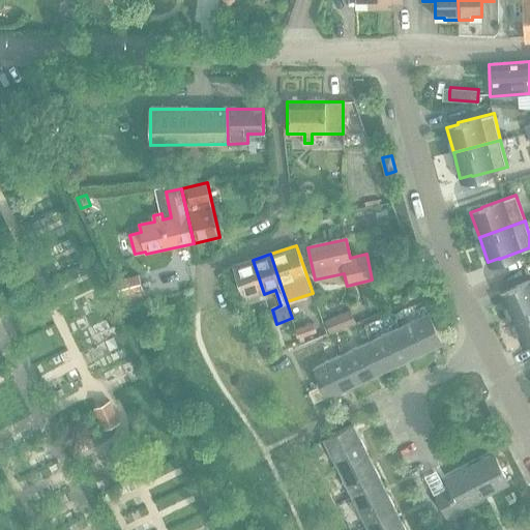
[(178,255),(160,261),(166,274),(182,269),(178,255)]
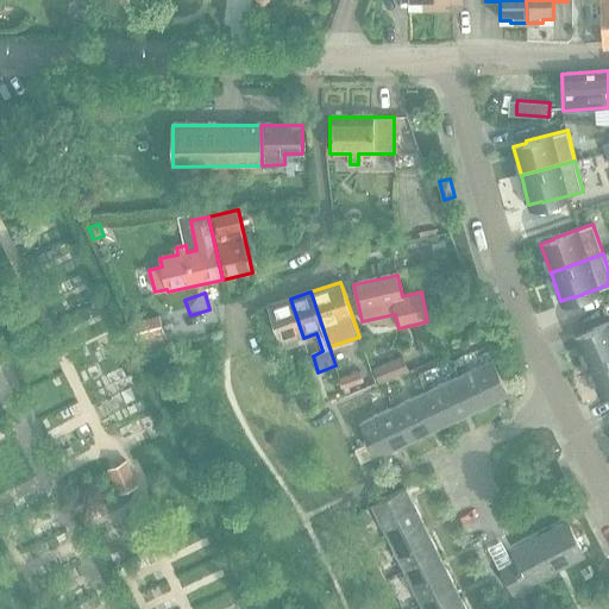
[(282,344),(303,338),(290,299),(269,306),(282,344)]
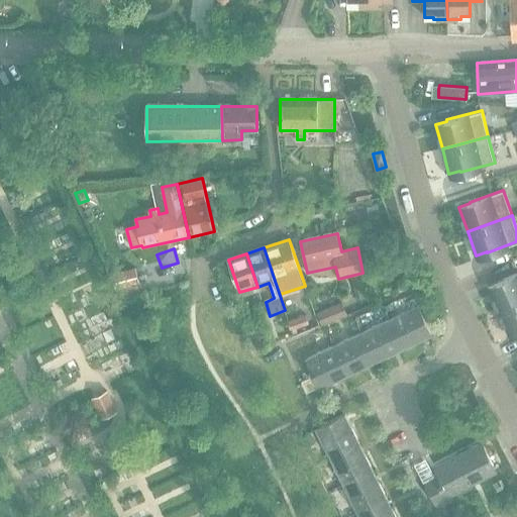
[(112,273),(116,289),(140,283),(136,267),(112,273)]
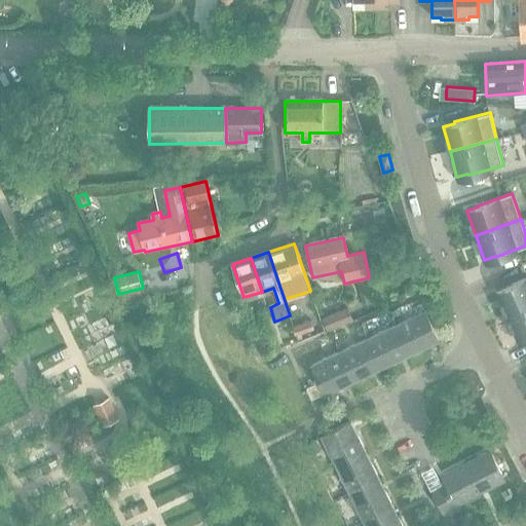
[(508,287),(496,292),(506,315),(525,307),(525,276),(506,286),(508,287)]
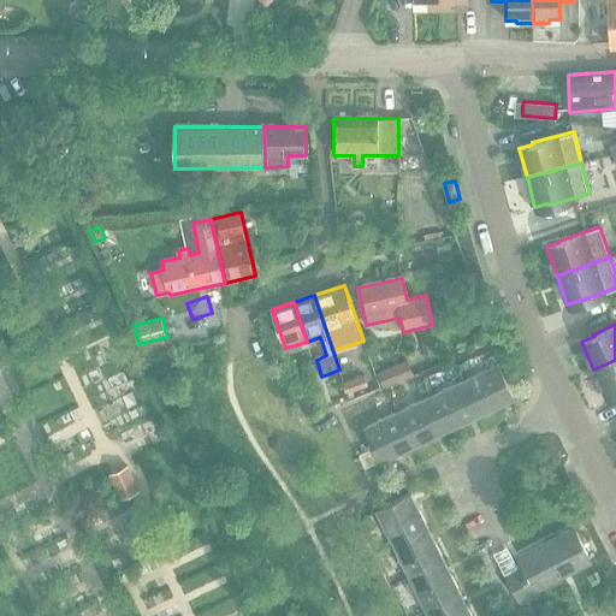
[(377,371),(381,384),(413,373),(408,359),(377,371)]
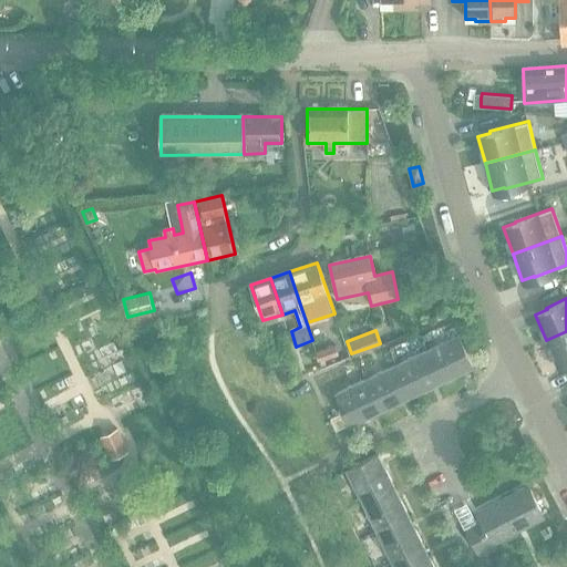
[(566,331),(546,340),(557,366),(566,361),(566,331)]
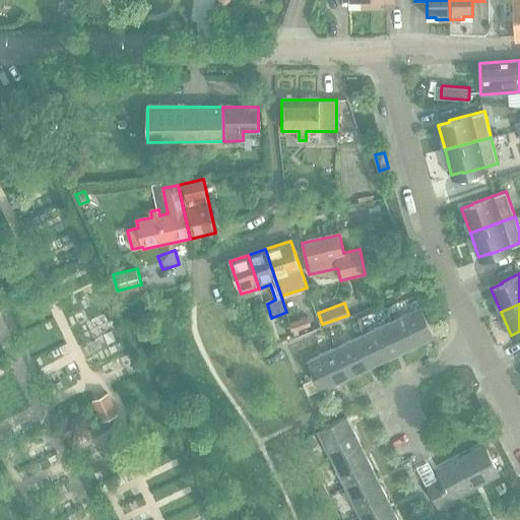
[(392,322),(406,351),(434,337),(419,309),(392,322)]
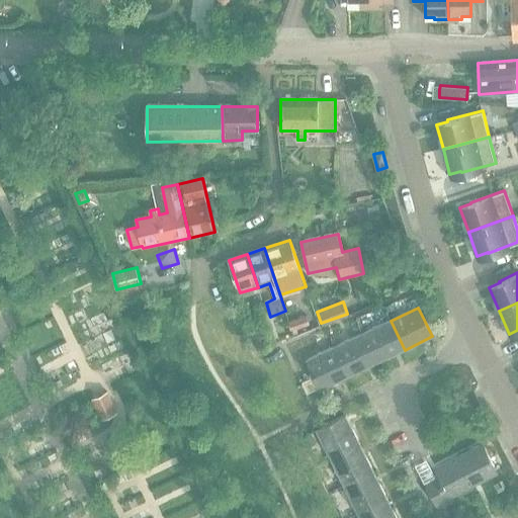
[(376,363),(405,350),(391,321),(362,334),(376,363)]
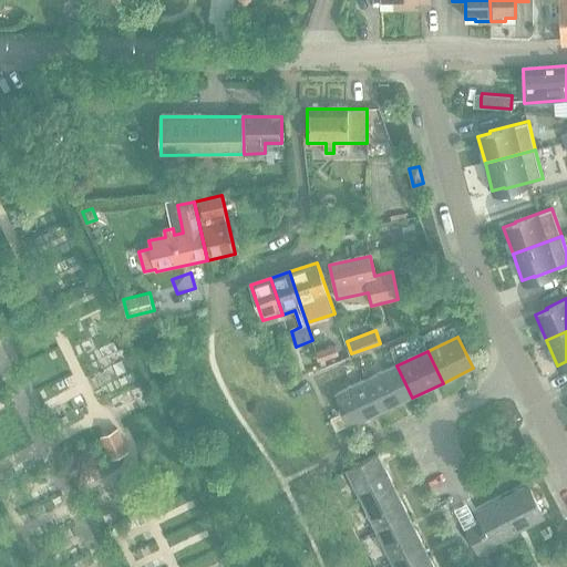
[(381,412),(412,398),(397,366),(366,381),(381,412)]
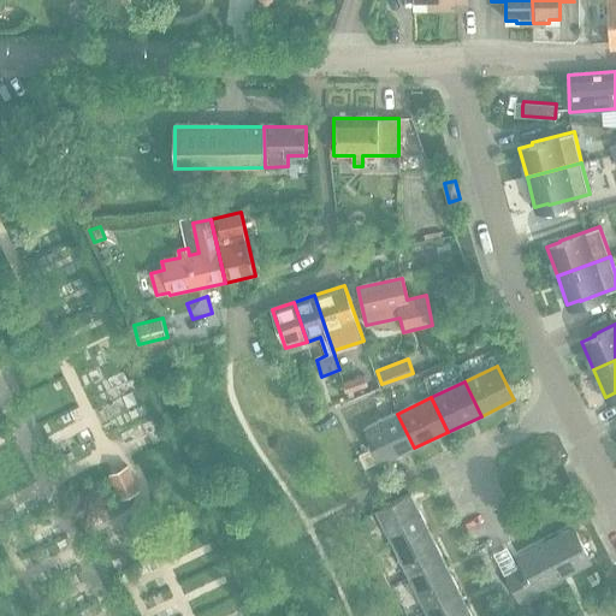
[(314,414),(309,402),(300,406),(304,418),(314,414)]
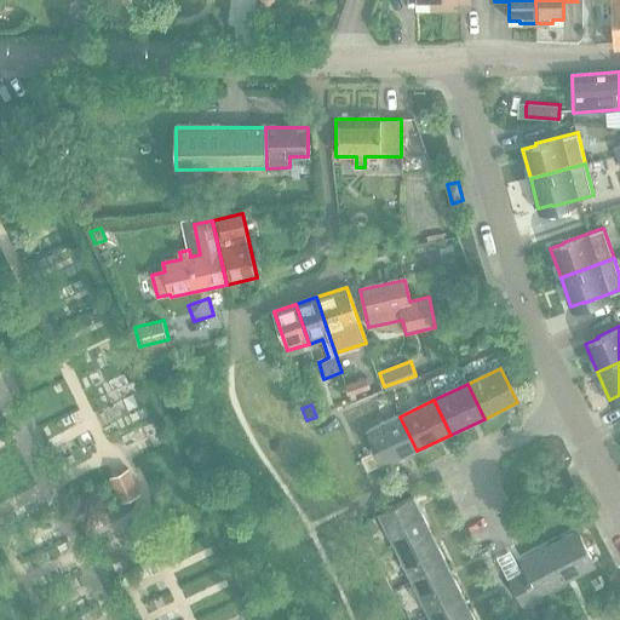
[(383,468),(417,451),(400,417),(367,432),(375,451),(362,458),(367,470),(382,463),(383,468)]
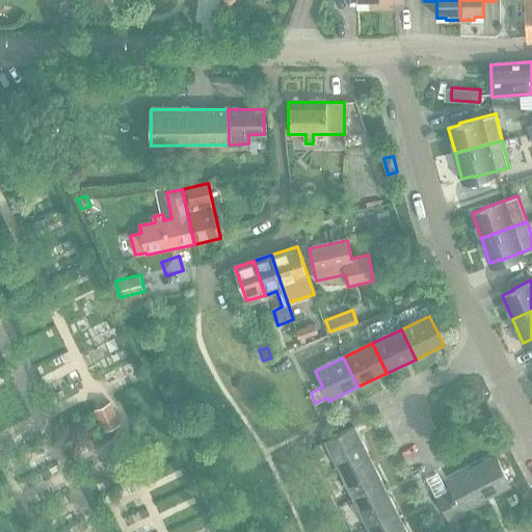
[(96,410),(105,430),(120,424),(110,403),(96,410)]
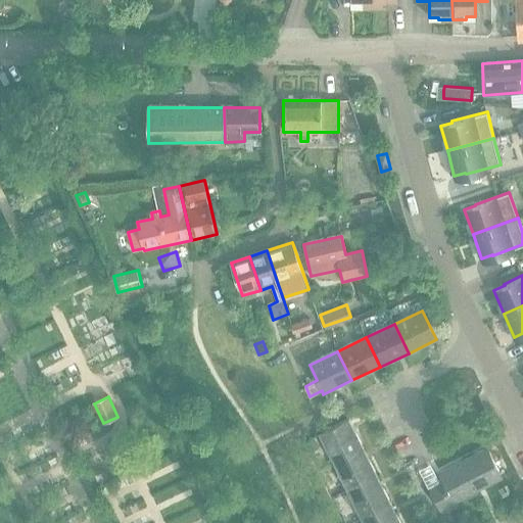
[(332,463),(363,447),(348,420),(319,434),(332,463)]
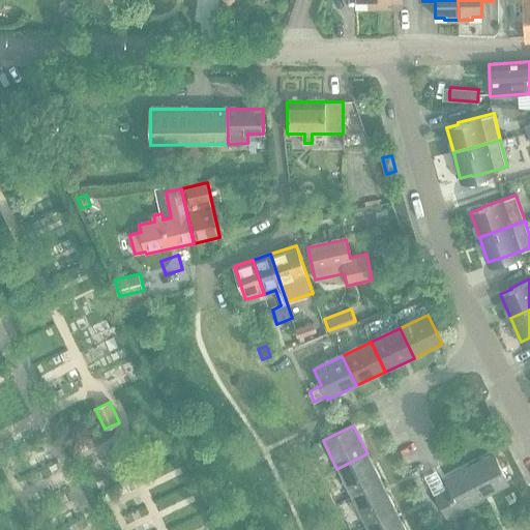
[(350,498),(381,482),(367,453),(336,469),(350,498)]
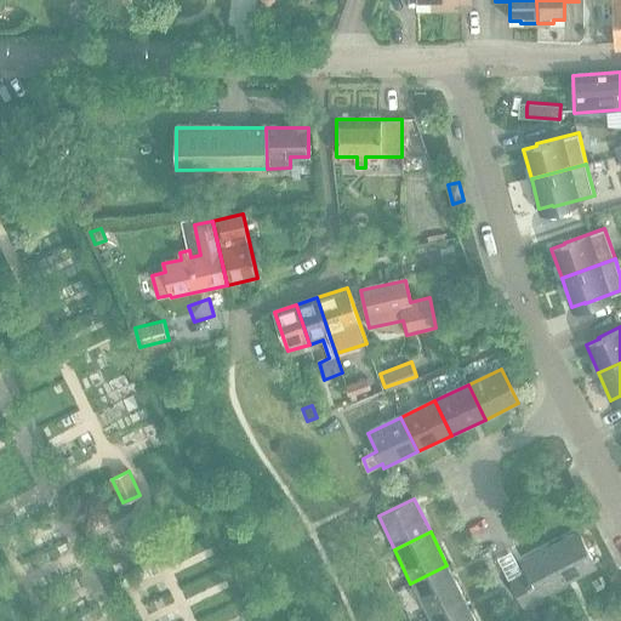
[(510,581),(524,609),(542,600),(539,594),(594,567),(577,534),(520,562),(527,573),(510,581)]
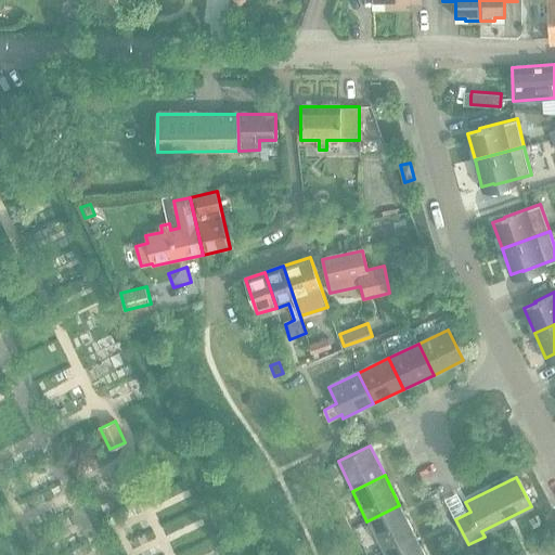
[(382,551),(414,536),(399,505),(366,521),(382,551)]
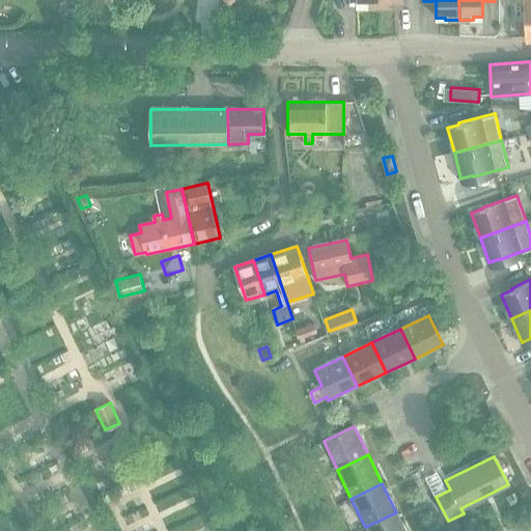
[(404,530),(396,512),(365,527),(366,530),(404,530)]
